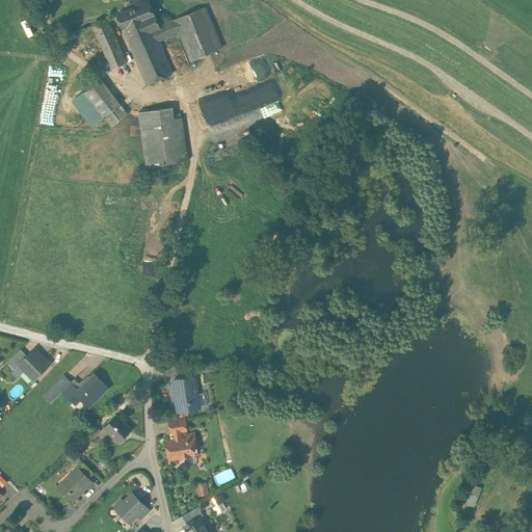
[(149,2),(116,15),(123,27),(127,38),(154,28),(154,29),(159,27),(159,26),(149,2)]
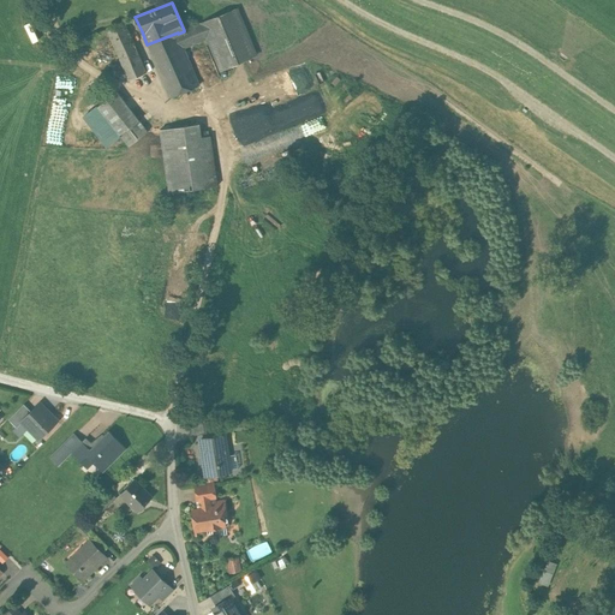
[(196,27),(184,30),(184,31),(178,34),(184,47),(207,37),(220,70),(245,60),(256,55),(237,9),(196,27)]
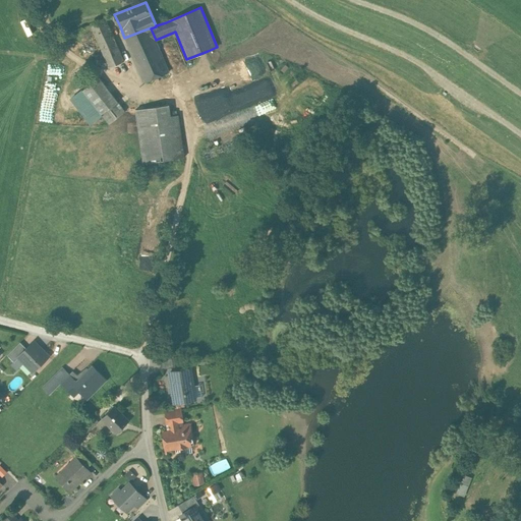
[(124,61),(106,18),(91,24),(110,67),(124,61)]
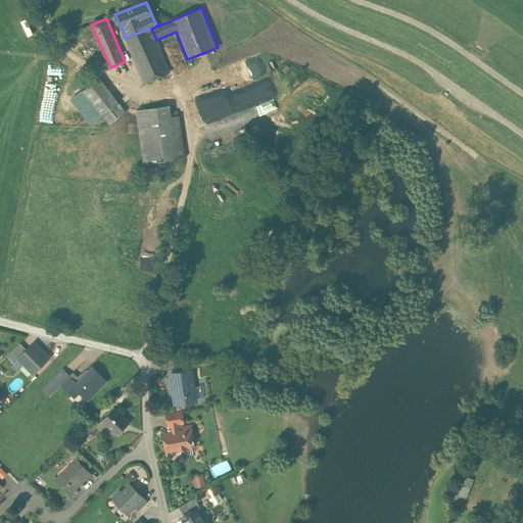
[(151,28),(125,38),(144,83),(170,72),(156,40),(151,29),(151,28)]
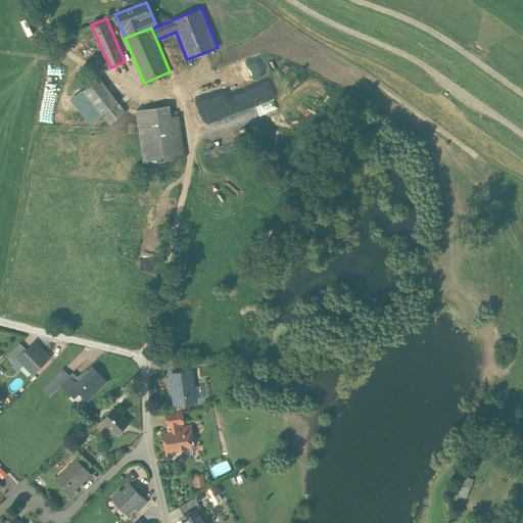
[(99,79),(83,91),(102,115),(119,103),(99,79)]
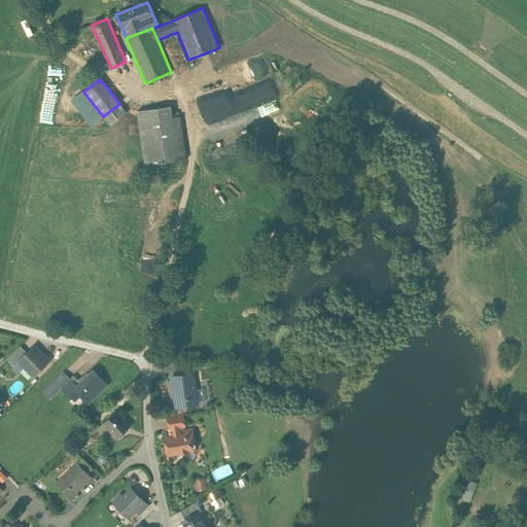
[(90,127),(103,116),(83,92),(70,103),(90,127)]
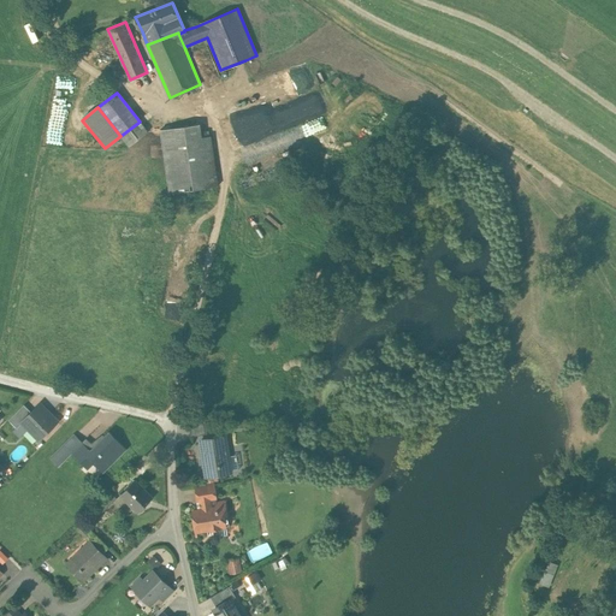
[(140,122),(120,136),(129,147),(148,132),(140,122)]
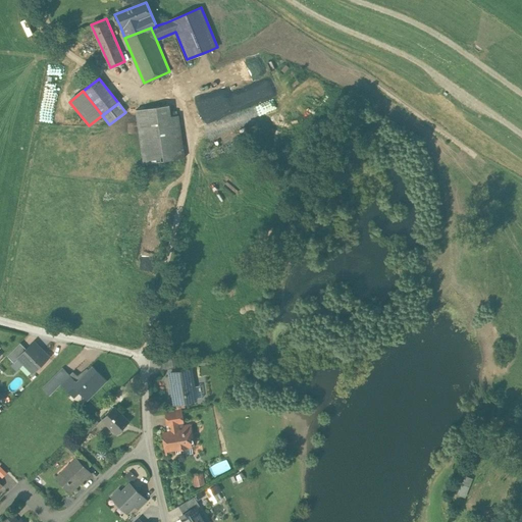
[(169,105),(140,109),(147,162),(176,158),(171,119),(169,105)]
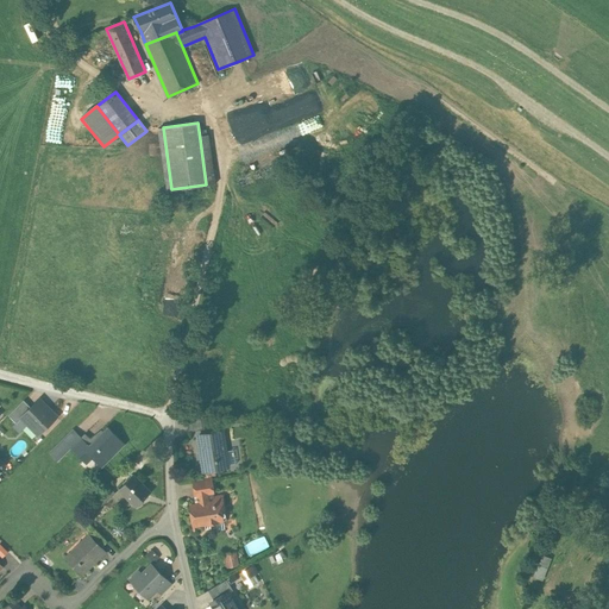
[(209,138),(200,139),(206,184),(215,183),(209,138)]
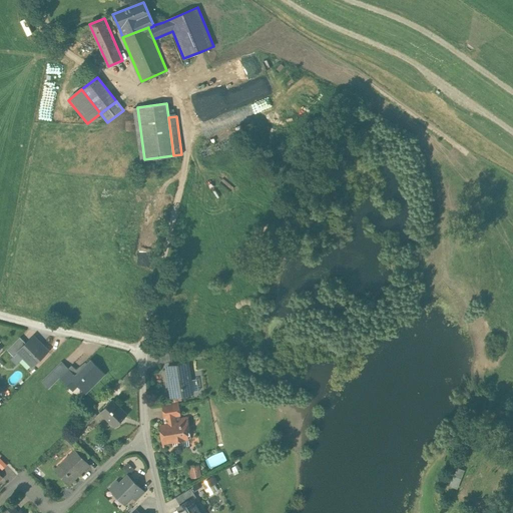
[(20,337),(7,350),(14,357),(18,353),(18,352),(26,344),(20,337)]
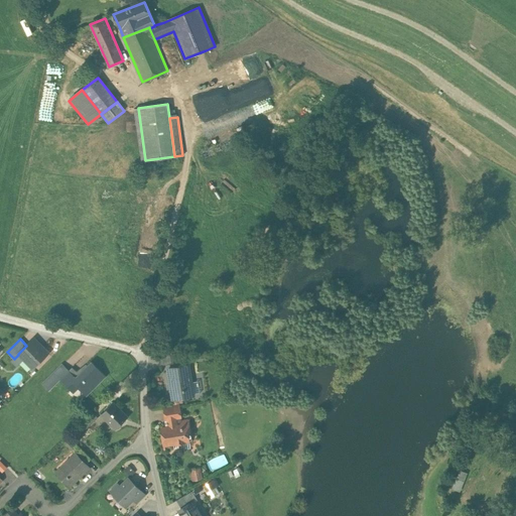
[(26,346),(18,354),(18,355),(32,368),(47,353),(33,339),(26,346)]
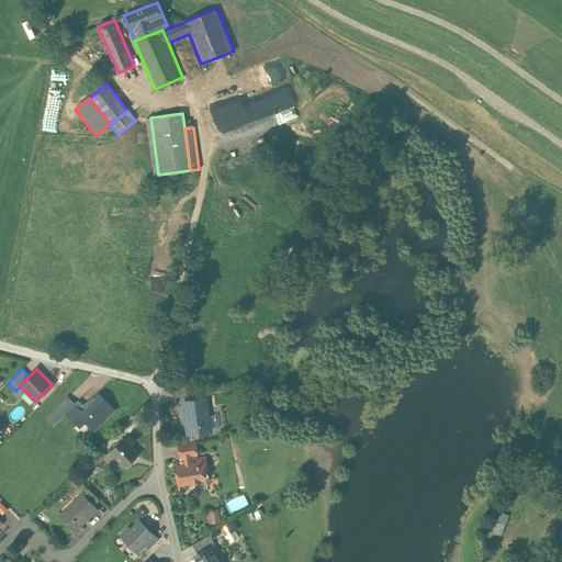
[(100,395),(83,413),(76,405),(66,414),(77,425),(82,419),(94,431),(115,411),(100,395)]
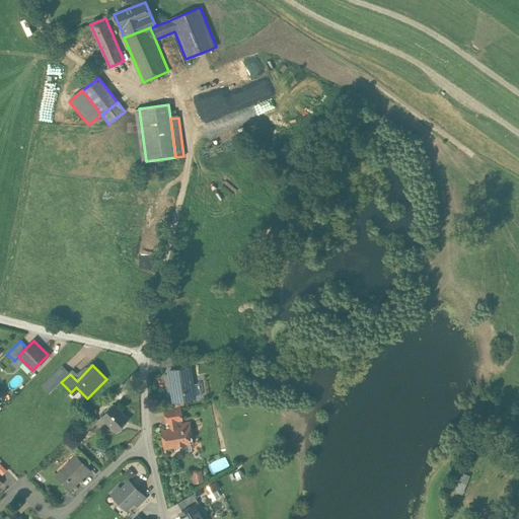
[(63,367),(55,376),(61,382),(70,374),(63,367)]
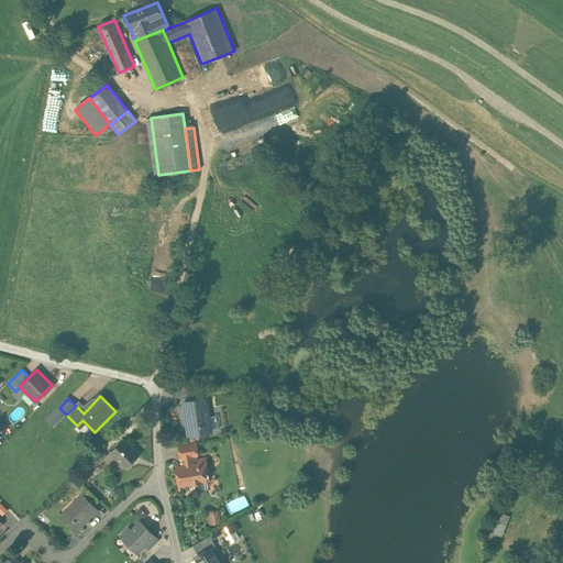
[(206,399),(184,403),(188,435),(210,432),(206,399)]
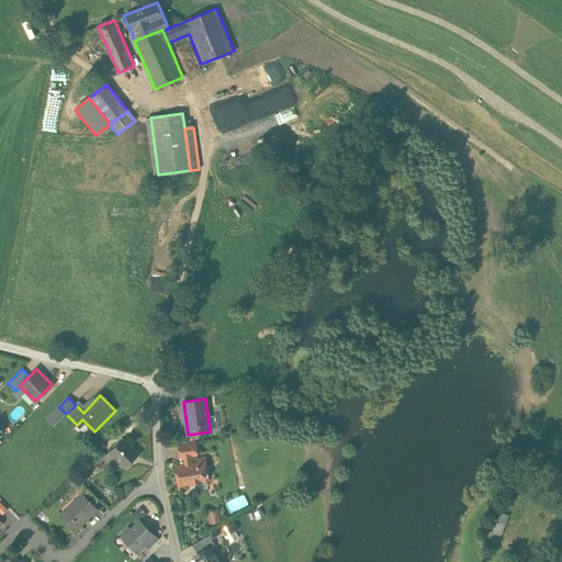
[(66,414),(59,407),(46,419),(54,427),(66,414)]
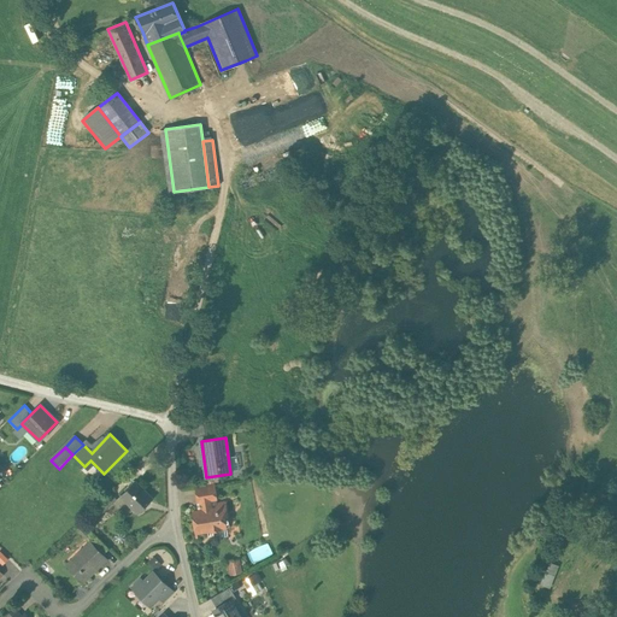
[(152,499),(135,482),(121,495),(137,513),(152,499)]
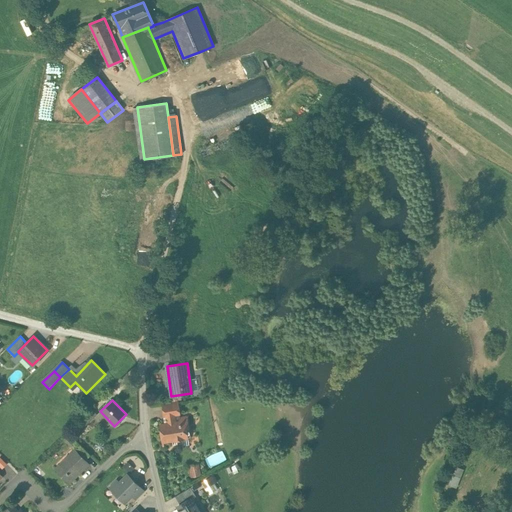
[(177,401),(161,403),(164,417),(166,417),(174,415),(179,414),(177,401)]
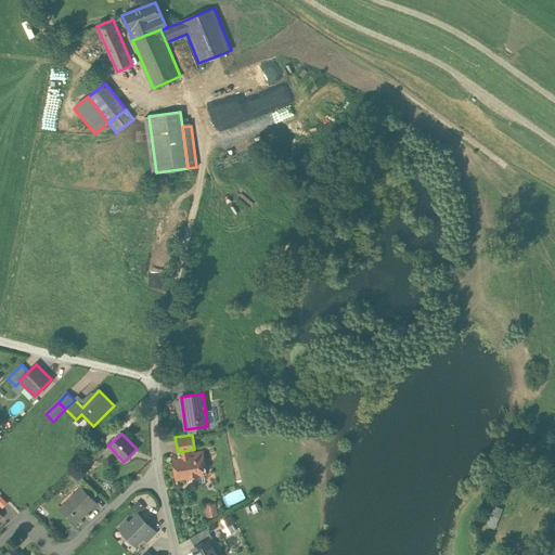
[(100,443),(88,454),(94,461),(105,449),(100,443)]
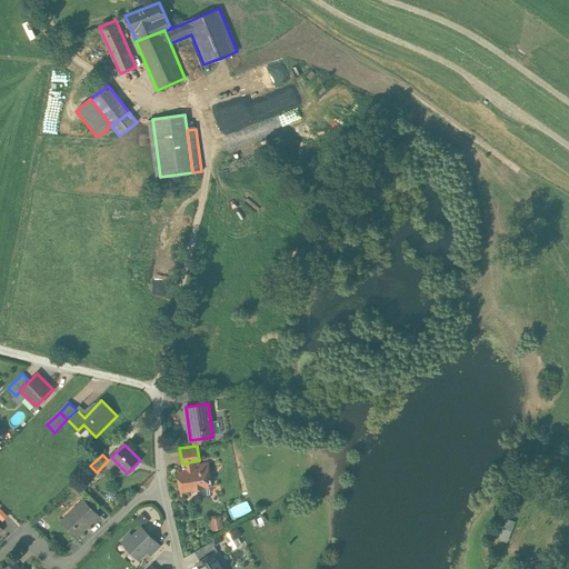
[(200,465),(198,468),(198,469),(196,469),(193,461),(185,463),(186,471),(177,472),(180,491),(208,486),(207,476),(210,471),(209,466),(206,463),(200,465)]
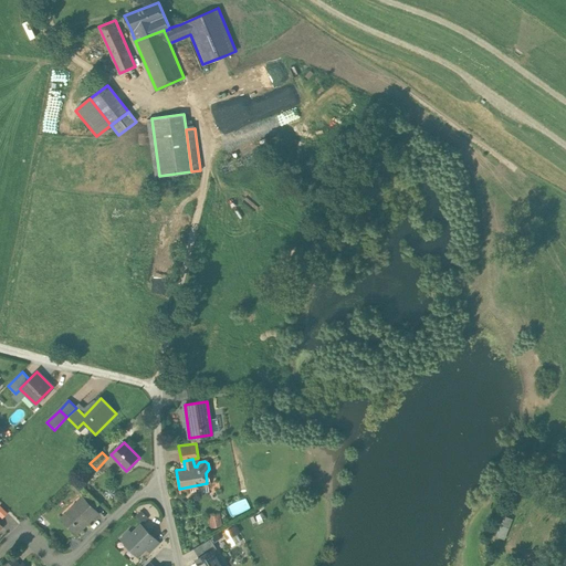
[(96,470),(90,463),(84,469),(90,475),(96,470)]
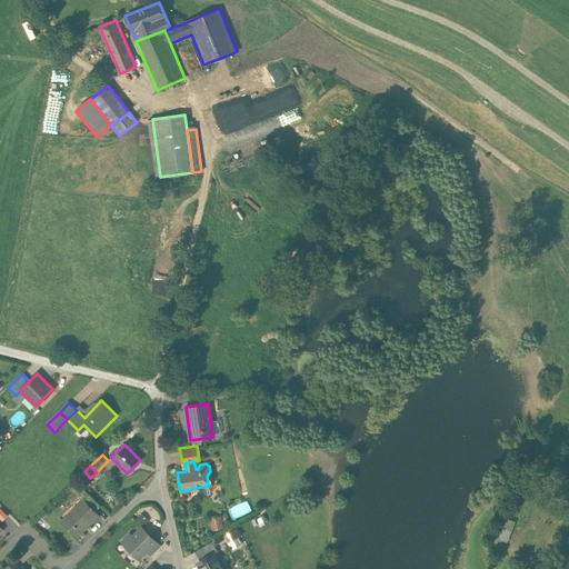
[(100,506),(89,493),(82,500),(85,502),(86,502),(95,511),(100,506)]
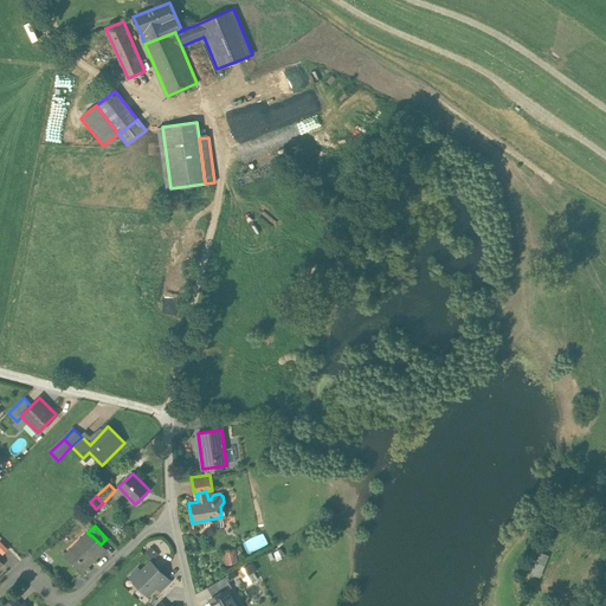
[(90,535),(78,547),(76,545),(65,555),(82,572),(105,549),(101,545),(91,535),(90,535)]
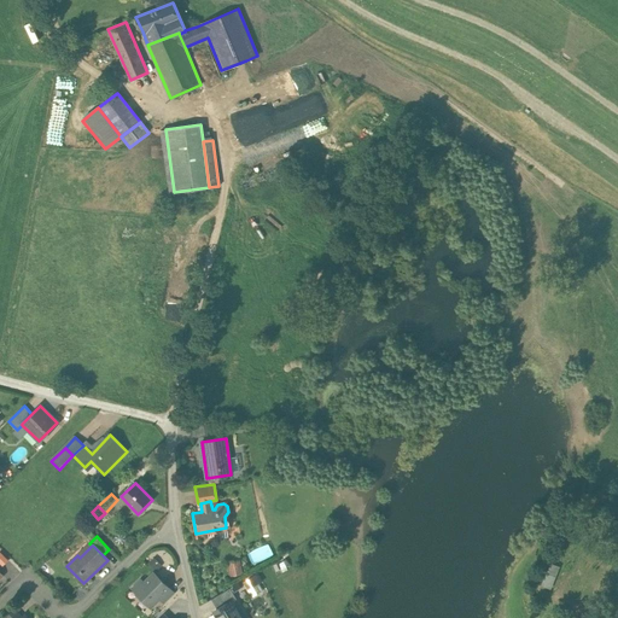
[(0,552),(0,561),(5,565),(10,559),(1,551),(0,552)]
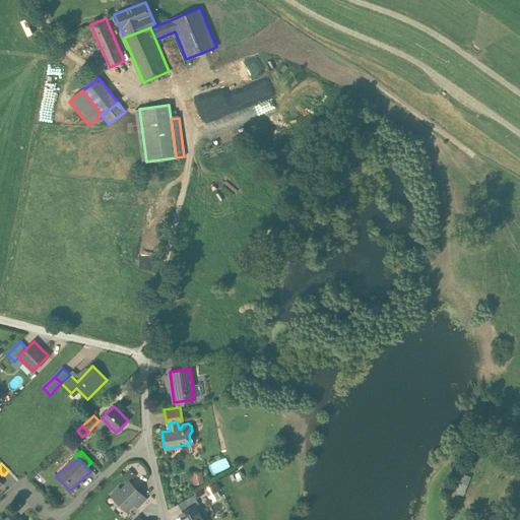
[(201,471),(191,472),(194,488),(204,485),(201,471)]
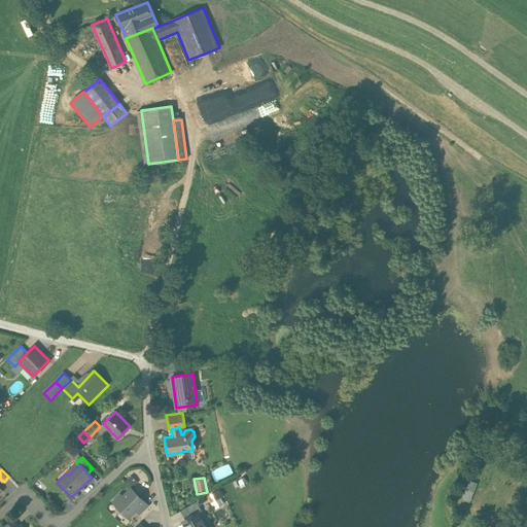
[(475,489),(463,485),(459,497),(470,501),(475,489)]
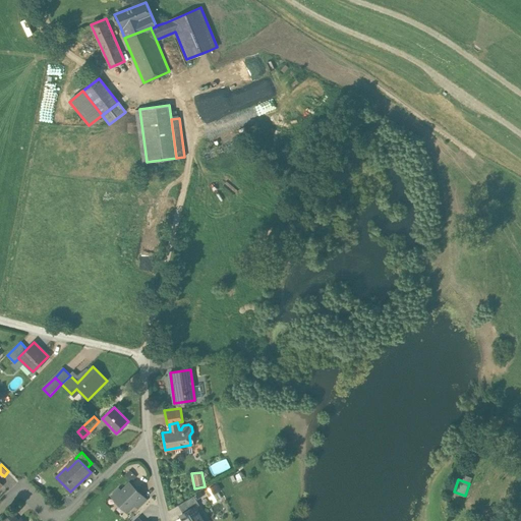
[(224,498),(218,482),(208,486),(213,502),(224,498)]
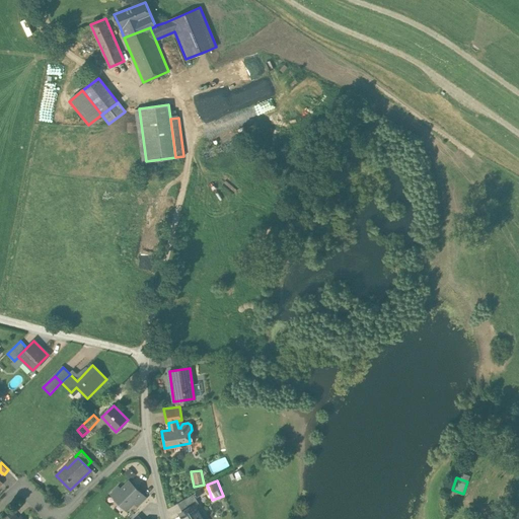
[(129,482),(121,490),(118,488),(112,494),(115,497),(126,509),(133,502),(141,494),(129,482)]
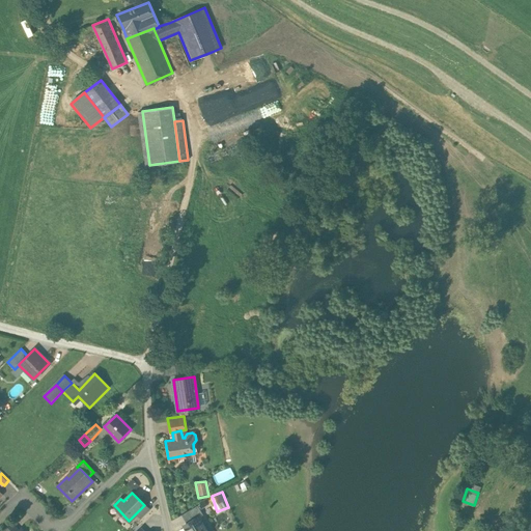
[(144,505),(136,513),(141,519),(150,509),(145,504),(144,505)]
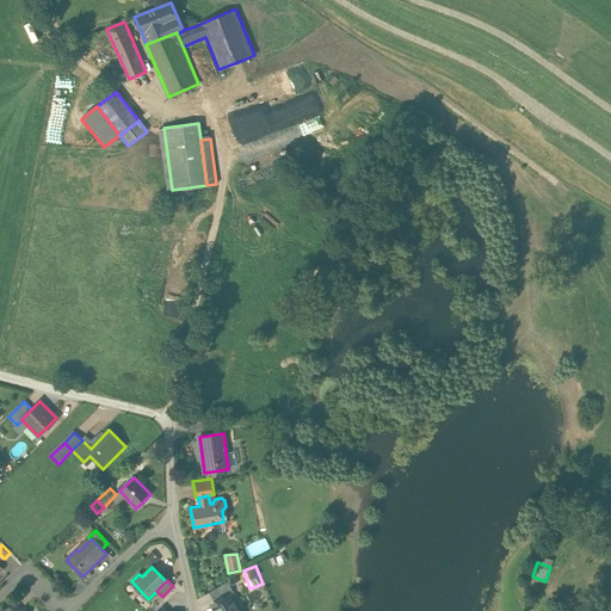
[(228,581),(209,592),(215,603),(230,593),(232,593),(234,592),(228,581)]
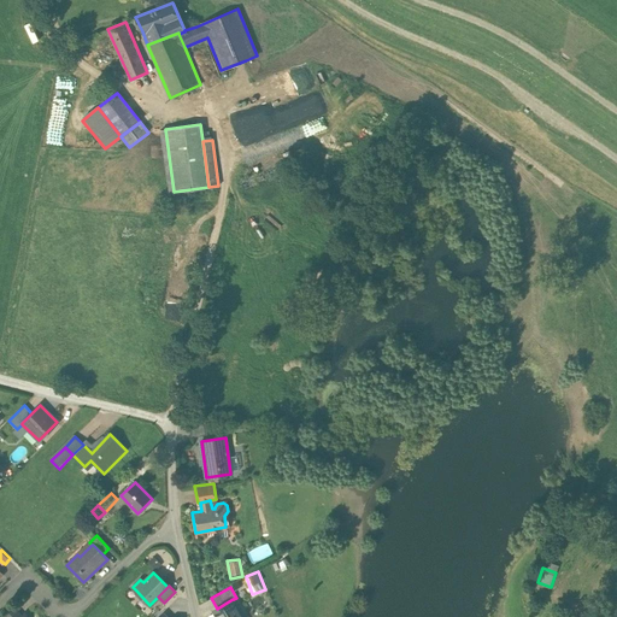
[(217,609),(213,610),(217,616),(242,616),(239,611),(240,610),(234,599),(233,599),(217,609)]
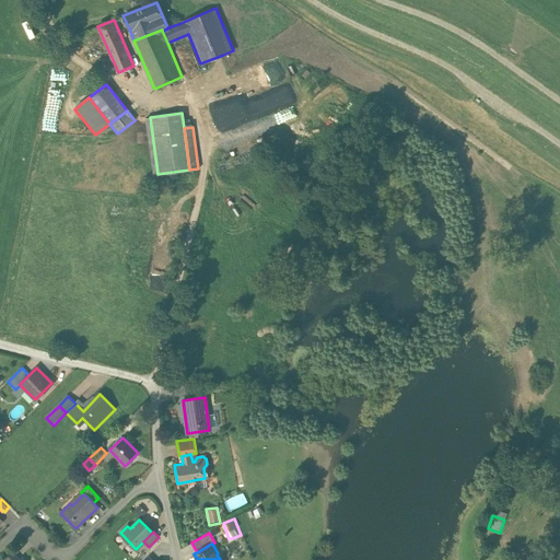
[(0,559),(18,559),(20,559),(11,550),(0,559)]
